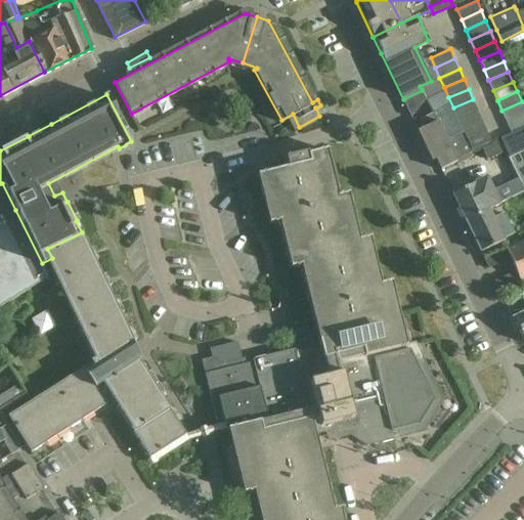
[(477,110),(473,99),(453,107),(457,118),(477,110)]
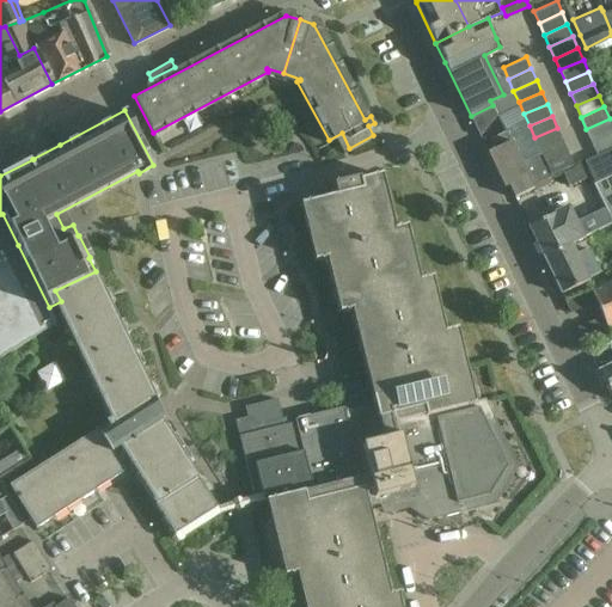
[(592,141),(611,132),(611,124),(610,118),(586,129),(592,141)]
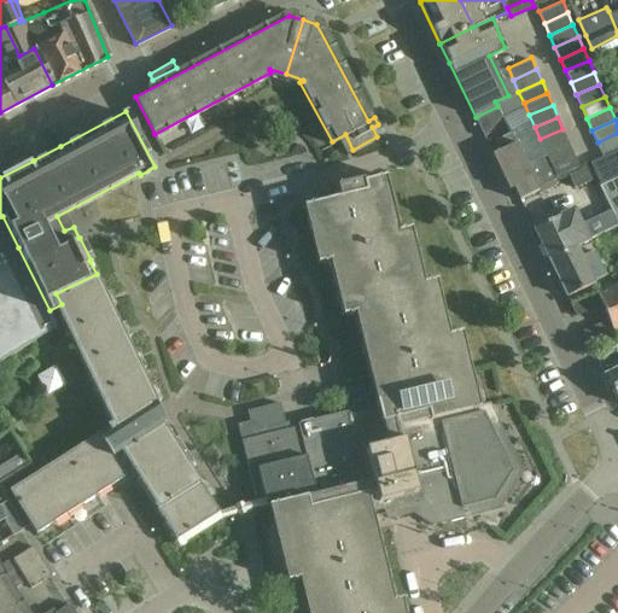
[(569,140),(563,129),(540,139),(546,151),(569,140)]
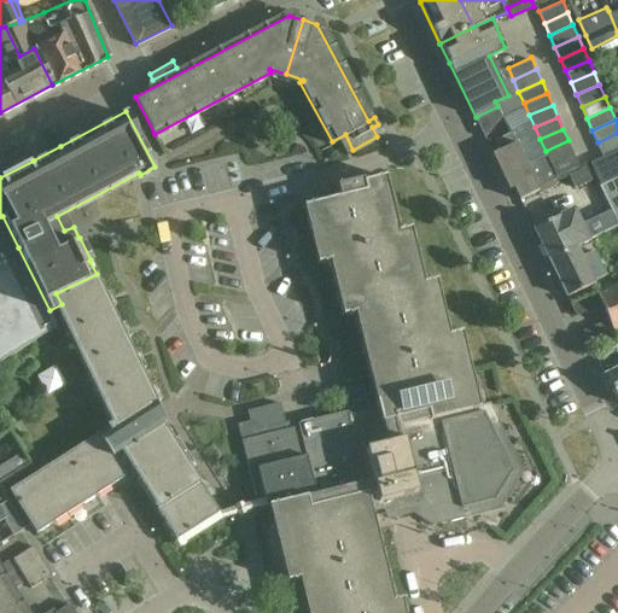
[(519,197),(537,188),(536,186),(528,167),(516,140),(516,141),(511,132),(496,139),(501,147),(493,152),(509,187),(513,185),(519,197)]
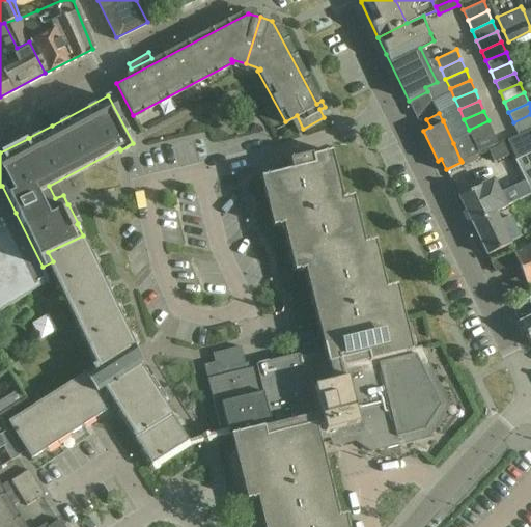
[(518,133),(530,127),(530,114),(513,122),(518,133)]
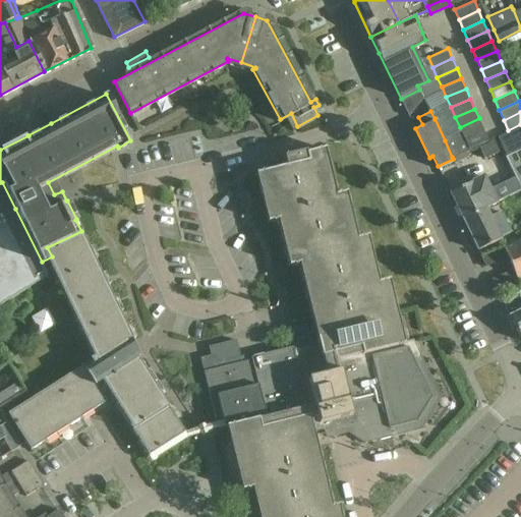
[(483,128),(479,118),(460,127),(464,137),(483,128)]
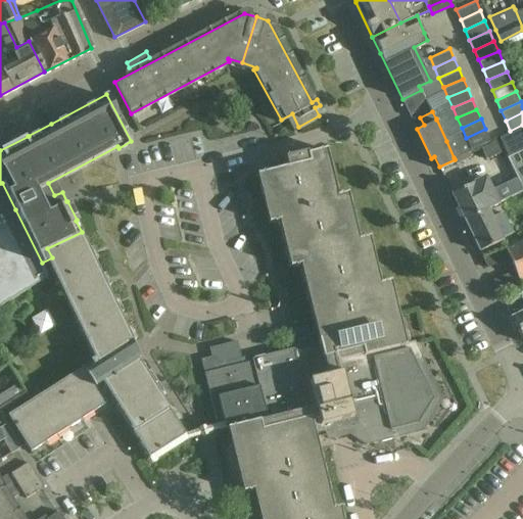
[(522,125),(510,131),(500,136),(508,155),(522,147),(522,125)]
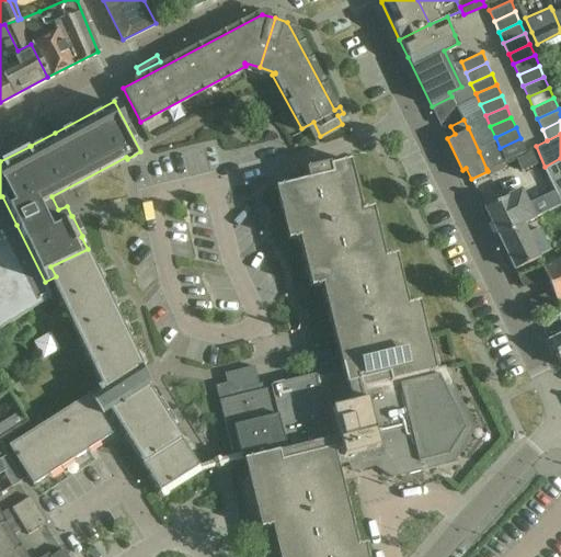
[(526,149),(521,138),(500,148),(504,159),(526,149)]
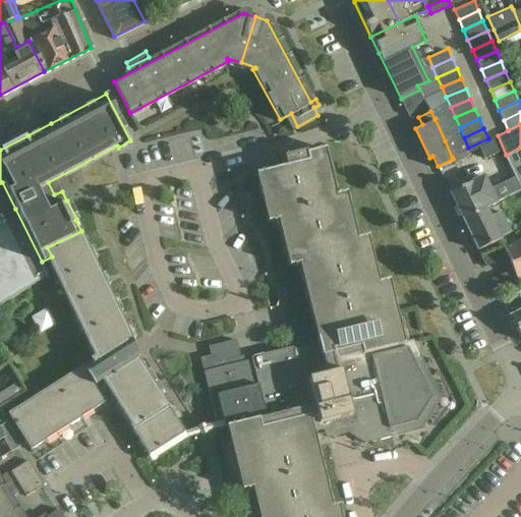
[(460,133),(445,140),(452,157),(468,150),(460,133)]
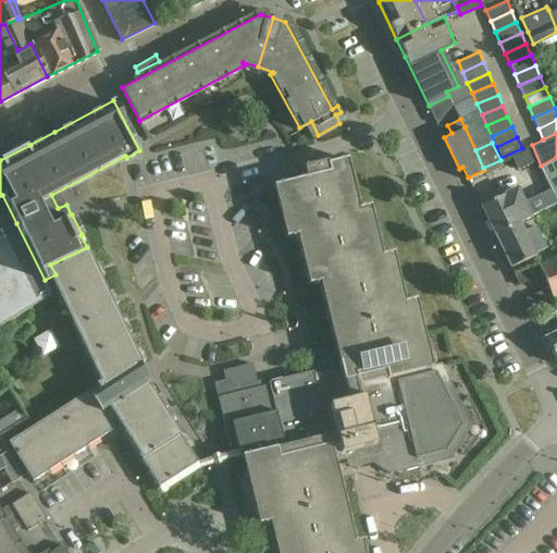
[(536,158),(532,147),(512,155),(517,167),(536,158)]
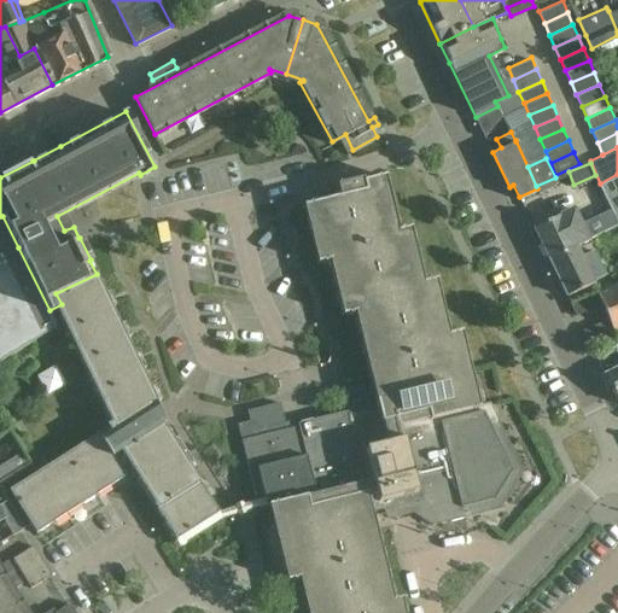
[(274,505),(275,511),(292,578),(304,574),(313,612),(400,612),(396,597),(389,600),(367,511),(372,509),(394,503),(396,514),(408,511),(406,501),(417,498),(420,515),(432,523),(465,515),(464,509),(496,502),(517,468),(494,422),(500,420),(489,401),(479,403),(479,404),(474,406),(456,331),(444,333),(431,279),(419,281),(406,227),(394,229),(380,175),(363,179),(363,176),(337,182),(339,194),(308,203),(322,260),(333,257),(348,313),(359,309),(380,397),(375,398),(377,404),(372,407),(363,401),(359,409),(348,412),(347,409),(297,421),(298,424),(286,427),(280,400),(248,408),(250,419),(237,421),(258,508),(274,505)]
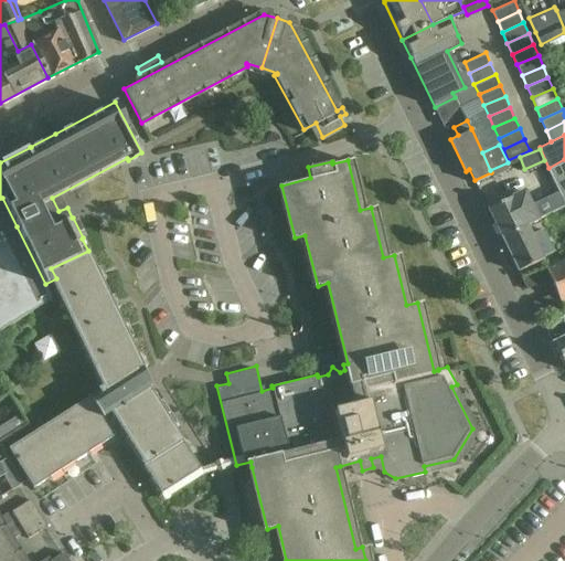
[(564,160),(547,169),(564,203),(564,160)]
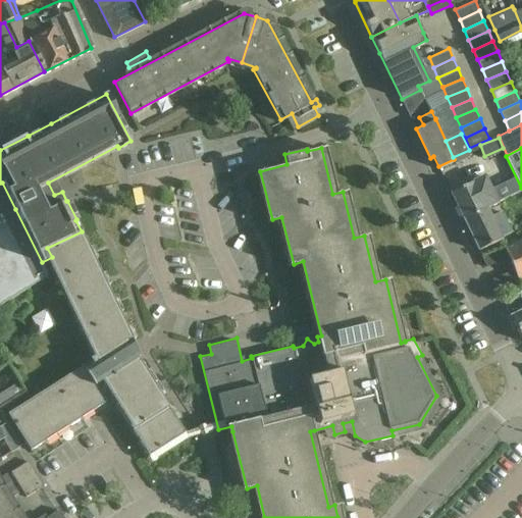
[(473,179),(451,191),(463,216),(496,201),(483,175),(473,179)]
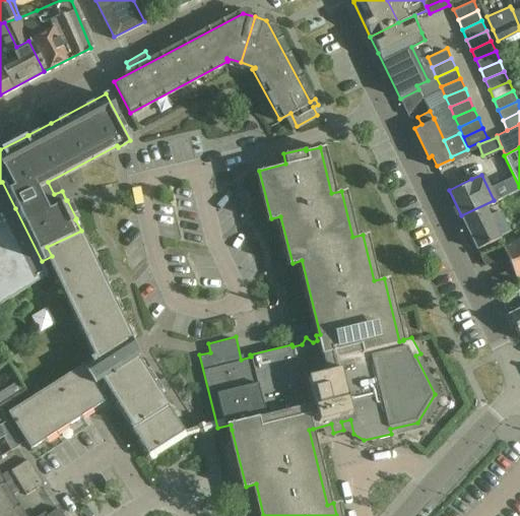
[(0,210),(2,215),(15,208),(2,182),(0,182),(0,210)]
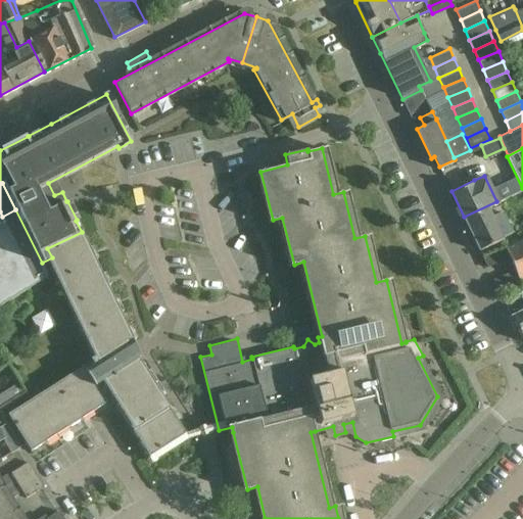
[(479,249),(497,240),(503,238),(501,235),(510,231),(504,219),(494,223),(487,207),(497,202),(496,201),(464,217),(479,249)]
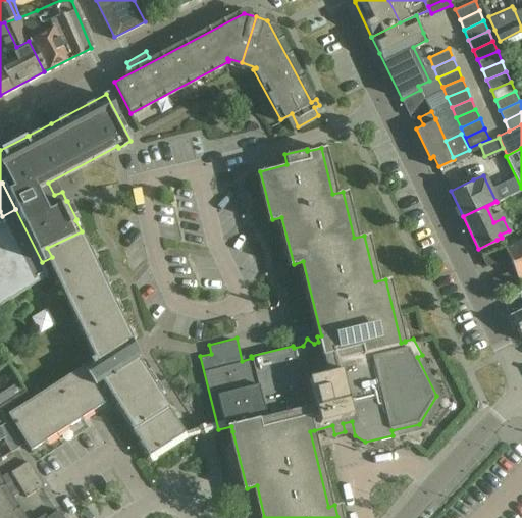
[(0,217),(0,303),(47,273),(42,262),(34,245),(16,213),(15,209),(2,216),(0,217)]
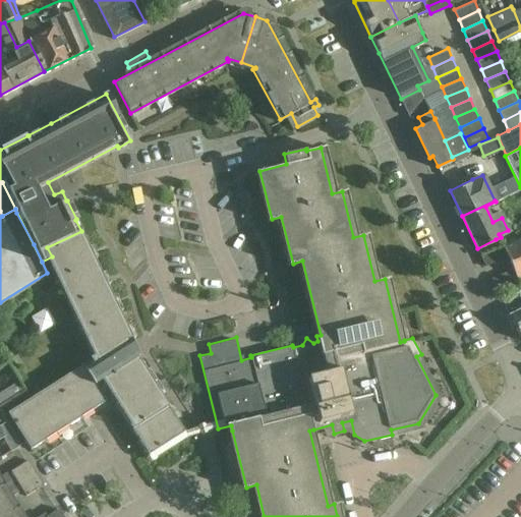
[(94,362),(10,416),(31,448),(45,438),(45,437),(65,422),(66,424),(81,414),(80,413),(91,407),(92,408),(106,399),(95,383),(105,376),(153,450),(184,429),(136,355),(138,355),(130,339),(132,338),(81,231),(47,247),(52,256),(98,353),(90,357),(94,362)]
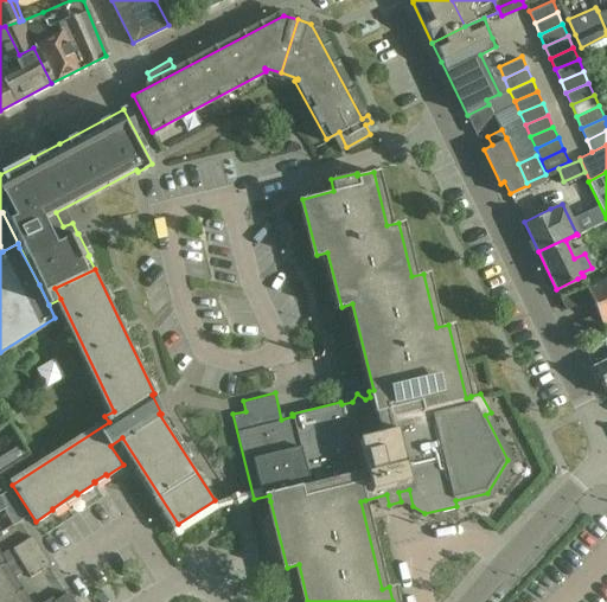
[(606,275),(587,283),(560,295),(566,308),(592,295),(599,312),(573,324),(577,335),(605,324),(606,321),(606,275)]
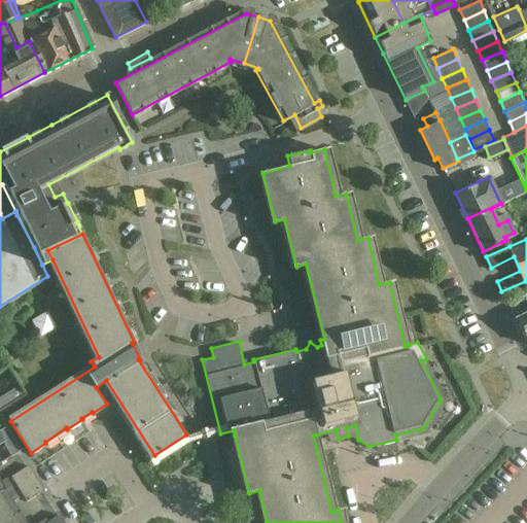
[(526,342),(526,311),(515,317),(526,342)]
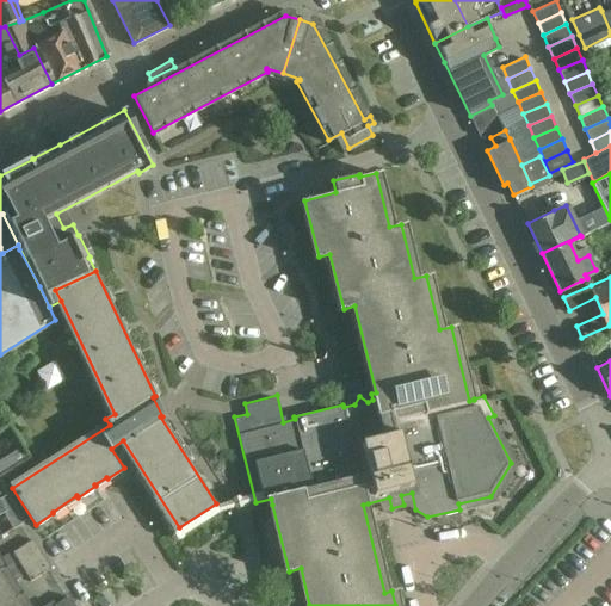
[(44,402),(62,391),(51,372),(34,383),(44,402)]
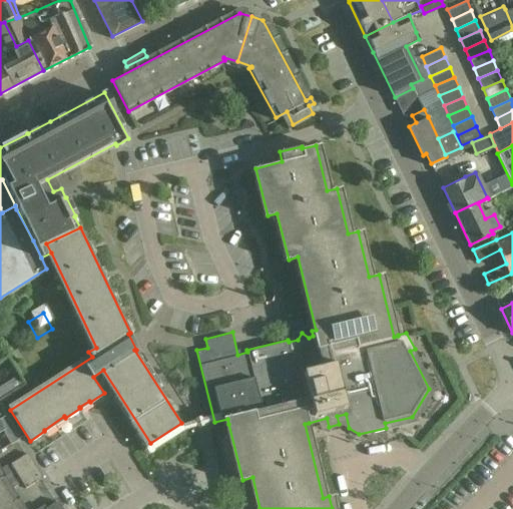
[(0,385),(0,397),(24,383),(19,374),(0,385)]
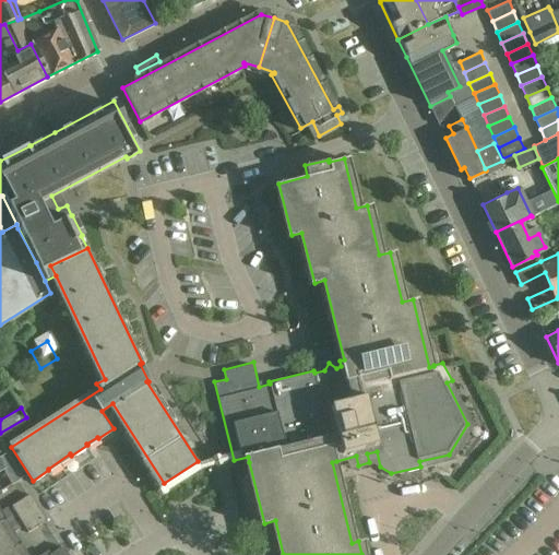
[(0,468),(3,467),(12,482),(23,475),(15,464),(14,465),(7,451),(0,455),(0,468)]
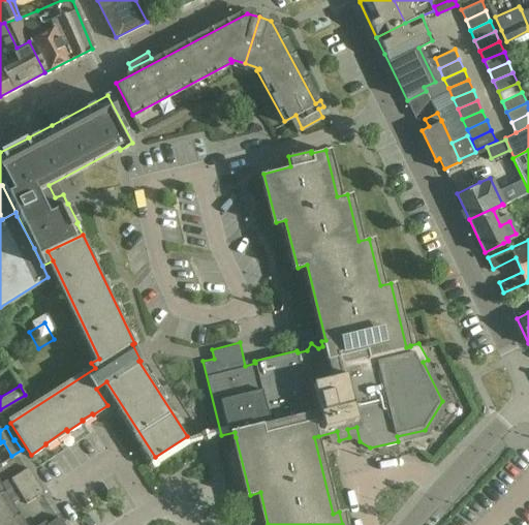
[(14,483),(32,472),(28,465),(10,476),(14,483)]
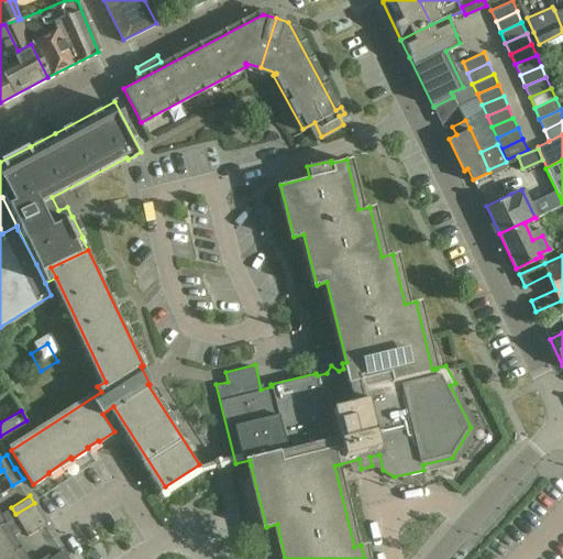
[(28,534),(40,526),(46,522),(34,503),(15,514),(28,534)]
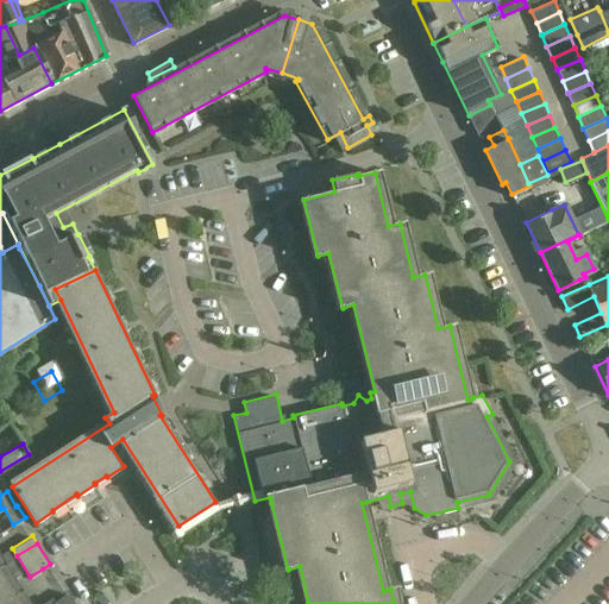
[(14,578),(20,574),(6,552),(0,555),(14,578)]
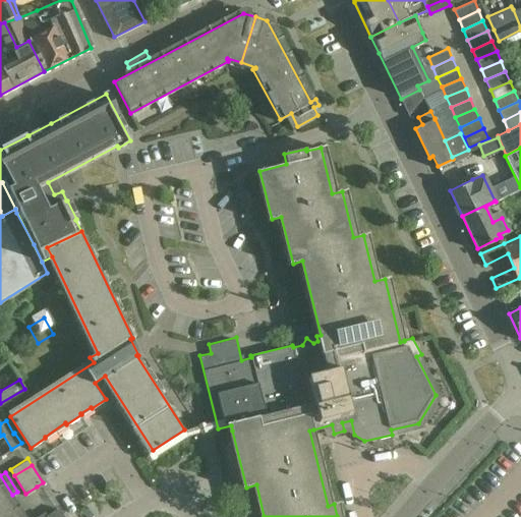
[(0,516),(14,508),(0,485),(0,516)]
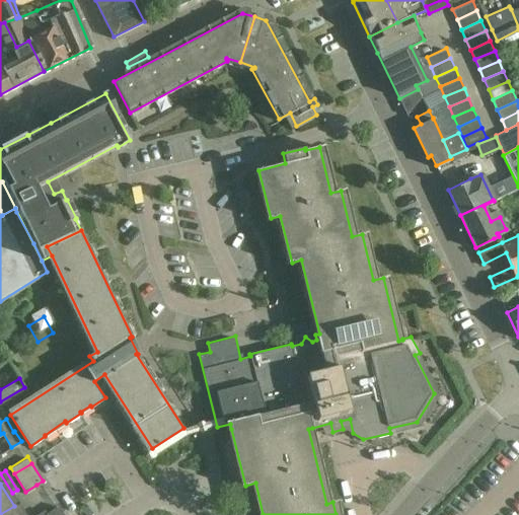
[(34,514),(51,514),(61,509),(58,505),(47,512),(45,509),(34,514)]
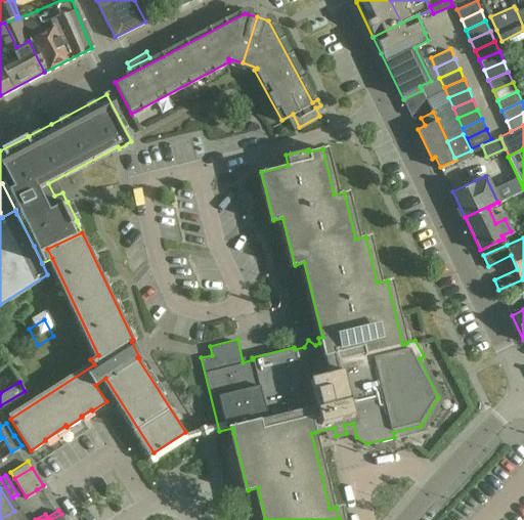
[(19,519),(14,511),(0,519),(19,519)]
